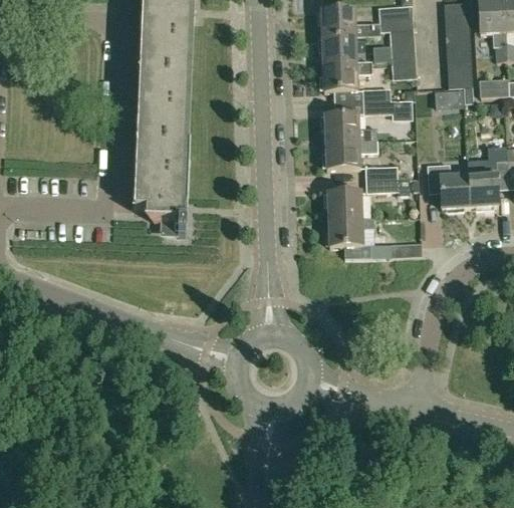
[(189,156),(182,156),(188,4),(195,4),(195,0),(166,0),(166,2),(142,0),(133,208),(157,209),(156,221),(178,222),(177,234),(185,234),(185,222),(186,222),(189,156)]
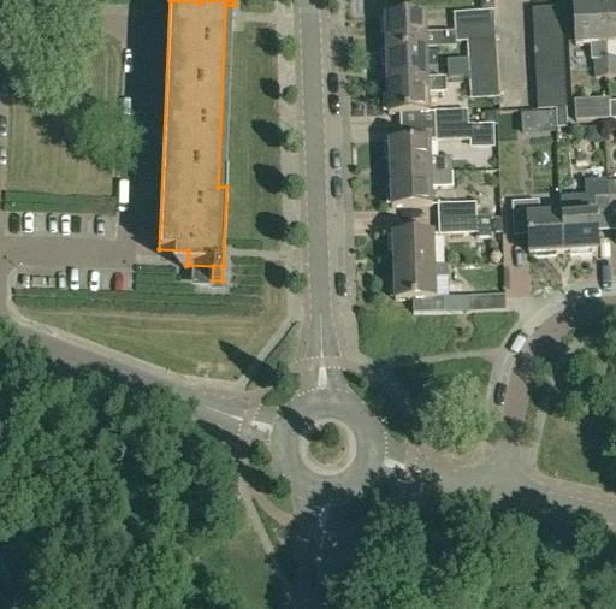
[(576,41),(590,40),(591,57),(593,55),(594,74),(608,74),(603,0),(574,1),(576,41)]
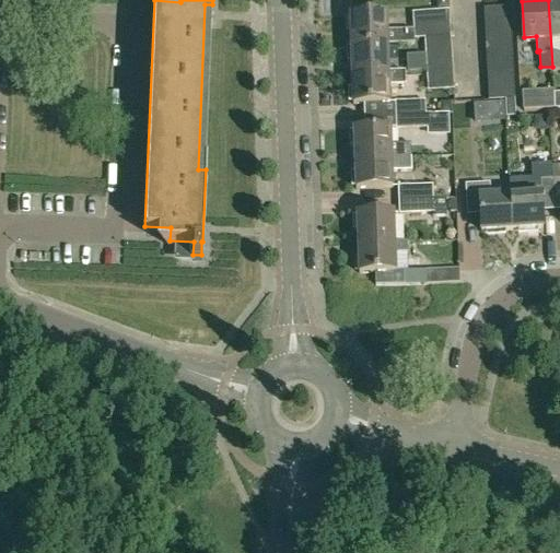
[(548,0),(552,67),(559,66),(559,0),(548,0)]
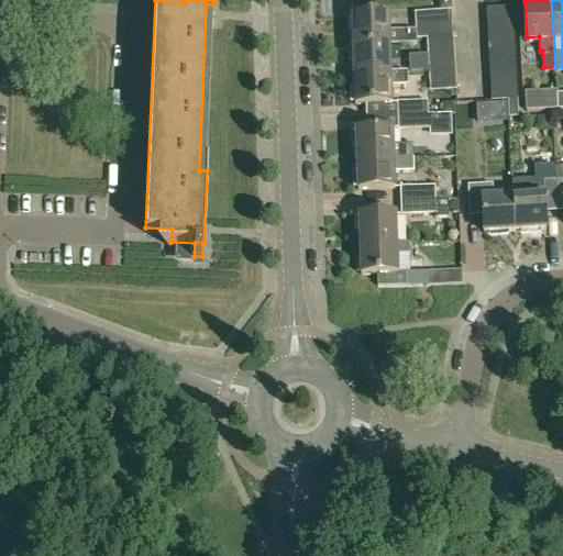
[(486,17),(512,14),(512,1),(486,3),(486,17)]
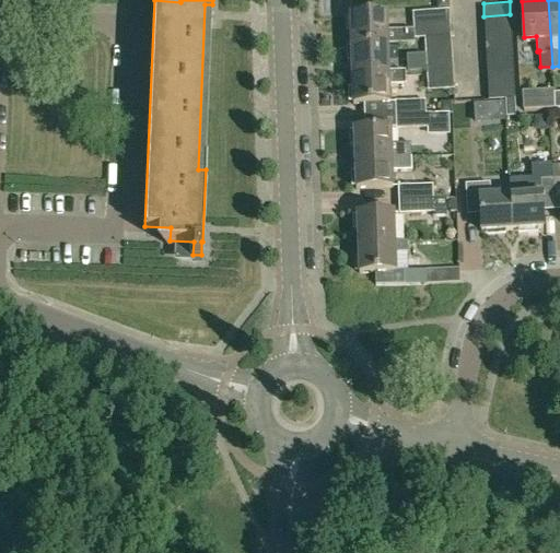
[(412,20),(450,18),(448,4),(412,7),(412,20)]
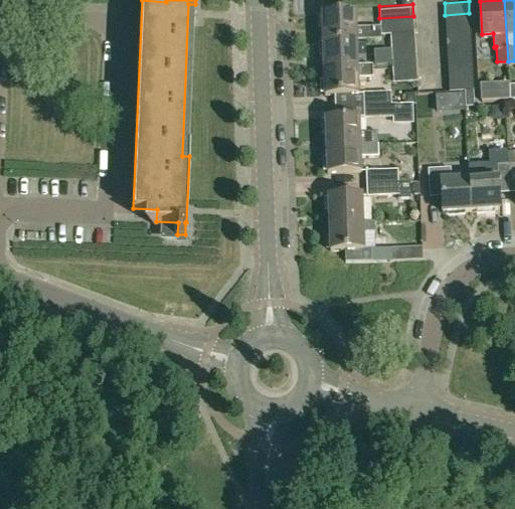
[(380,23),(355,24),(354,8),(321,9),(322,37),(355,36),(380,35),(380,30),(380,23)]
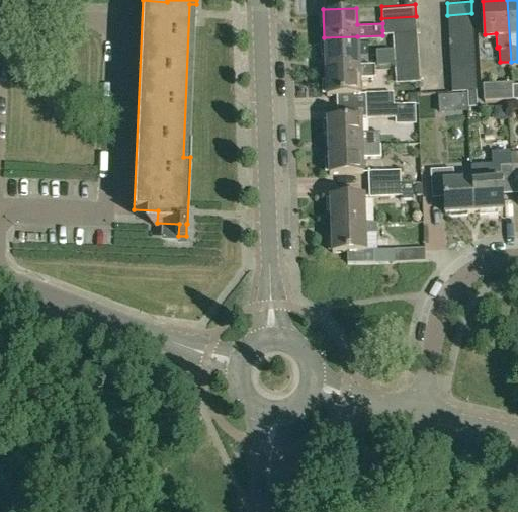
[(448,27),(472,25),(471,13),(447,15),(448,27)]
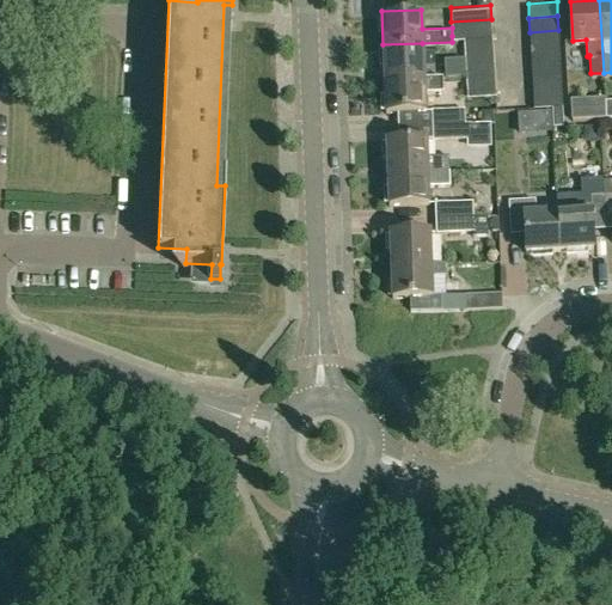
[(451,22),(452,28),(452,36),(461,36),(461,32),(491,31),(491,19),(451,22)]
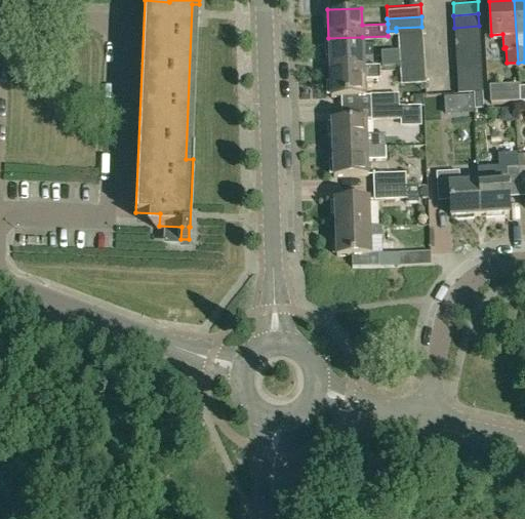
[(454,39),(479,38),(479,26),(454,28),(454,39)]
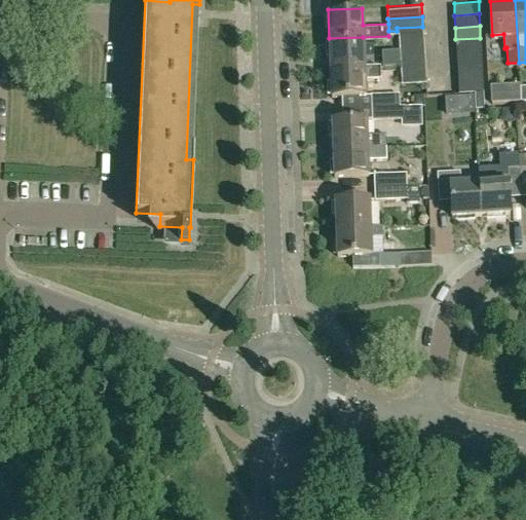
[(398,40),(423,39),(422,27),(397,28),(397,31),(398,40)]
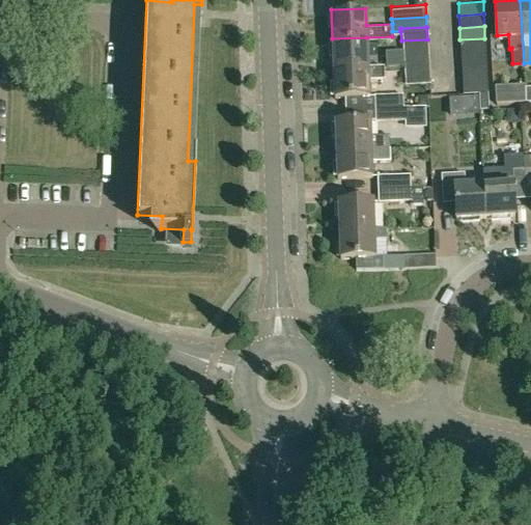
[(333,65),(367,64),(366,37),(332,38),(333,65)]
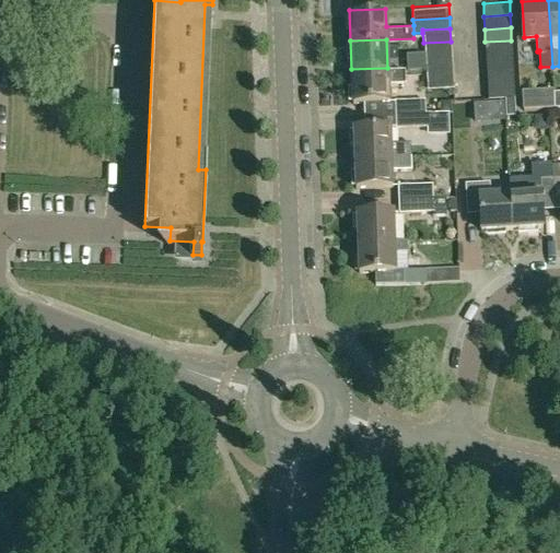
[(486,55),(512,54),(511,40),(485,42),(486,55)]
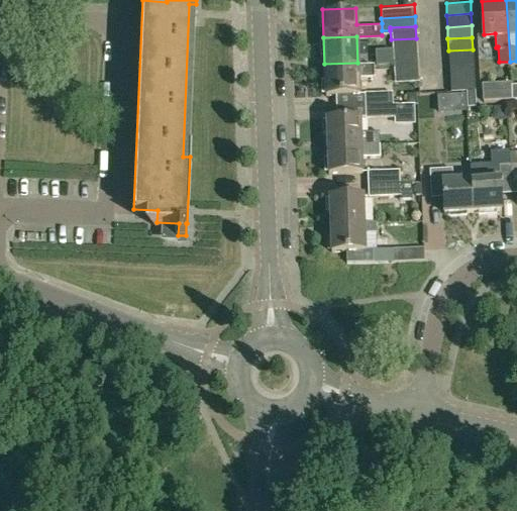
[(391,39),(392,52),(417,50),(416,38),(391,39)]
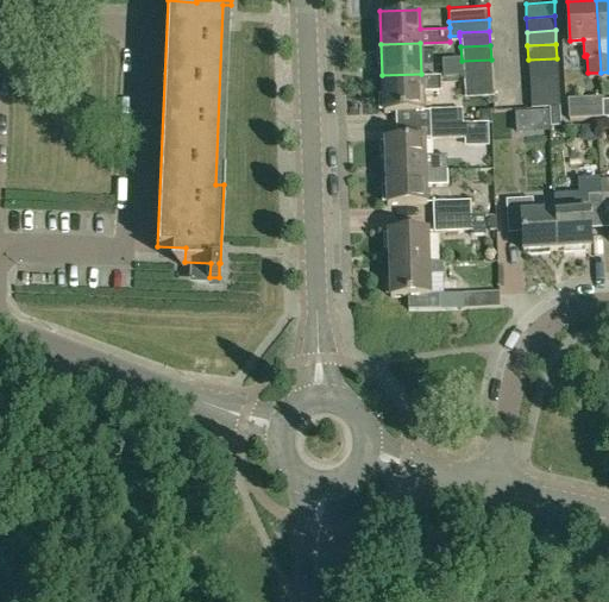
[(557,58),(528,60),(528,74),(558,73),(557,58)]
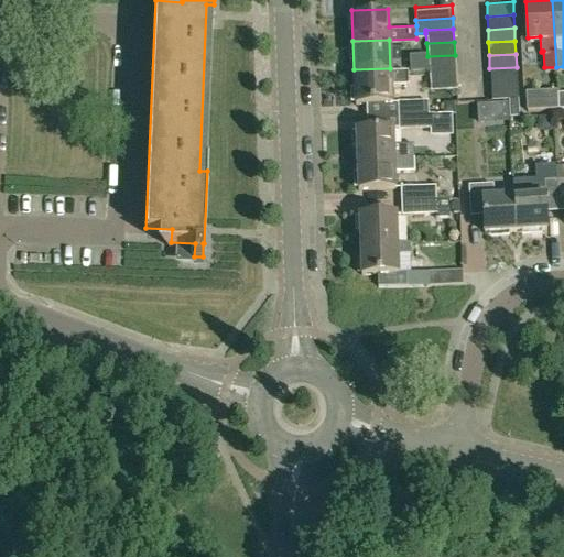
[(427,69),(455,68),(455,55),(427,56),(427,69)]
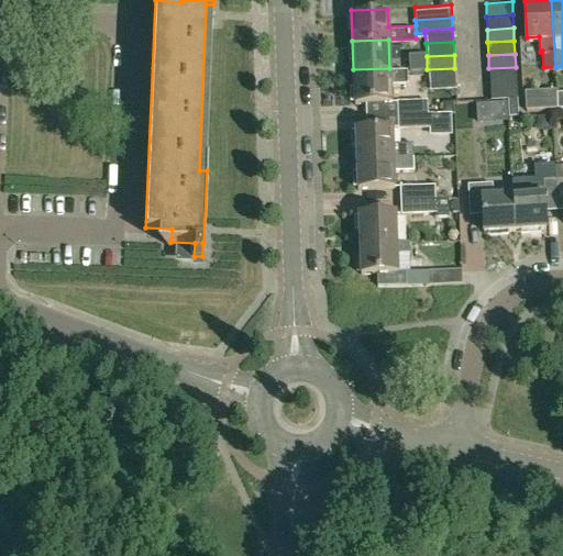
[(390,81),(407,81),(407,67),(389,68),(353,69),(354,99),(390,98),(390,81)]
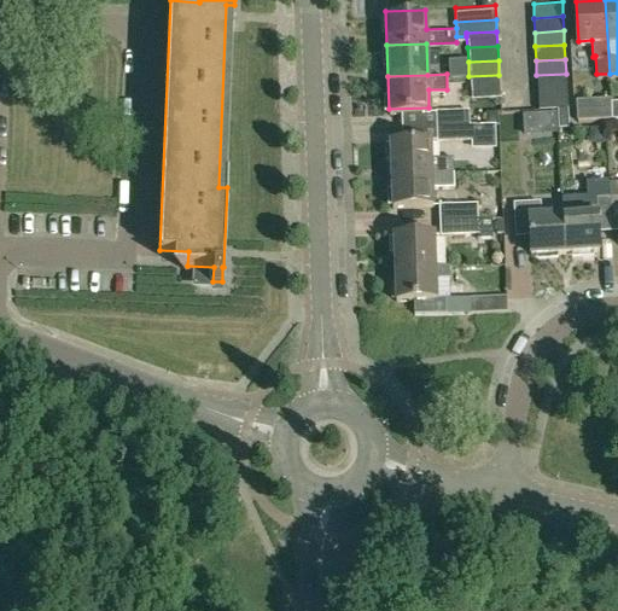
[(536,89),(566,88),(566,74),(536,75),(536,89)]
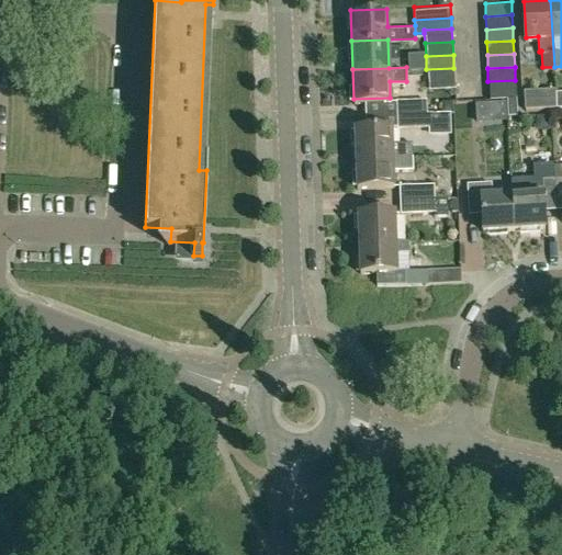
[(427,82),(454,81),(453,68),(426,69),(427,82)]
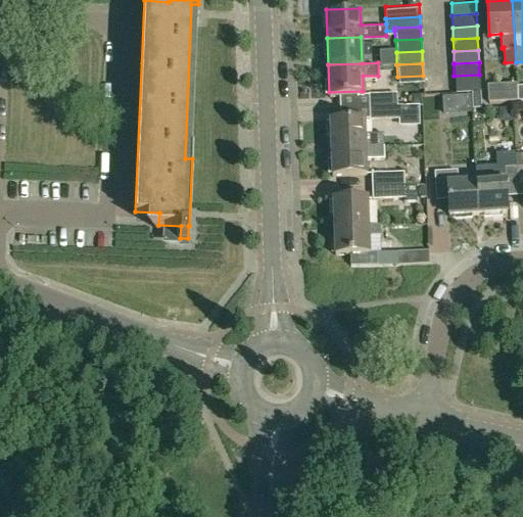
[(471,87),(480,87),(479,75),(454,76),(455,88),(471,87)]
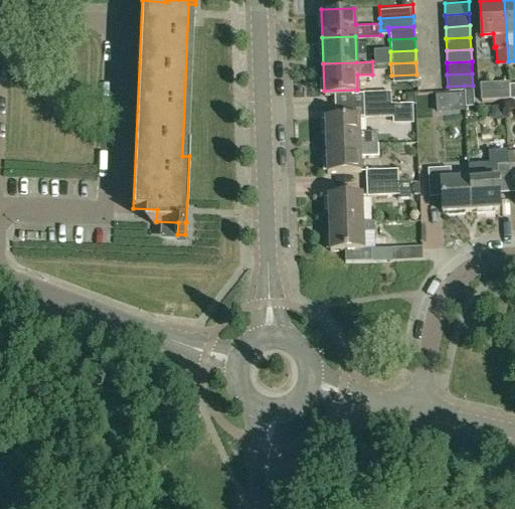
[(473,86),(464,86),(465,103),(474,102),(473,86)]
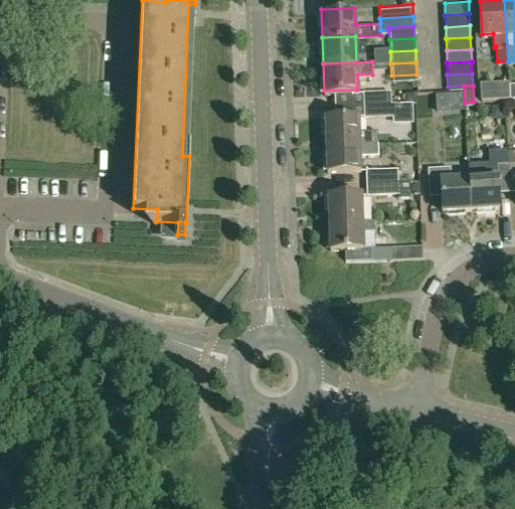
[(364,102),(390,101),(390,89),(364,89),(364,102)]
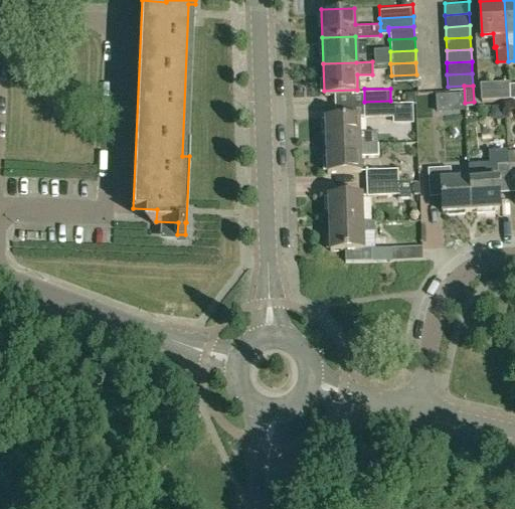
[(396,113),(396,117),(410,117),(409,101),(390,101),(364,102),(364,114),(396,113)]
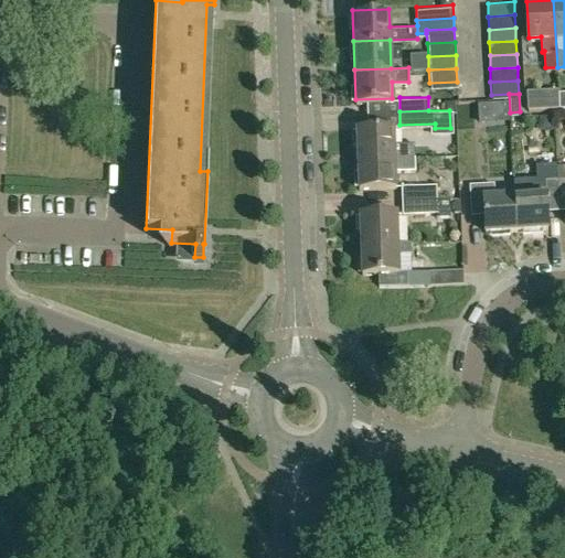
[(551,111),(535,111),(536,121),(541,126),(551,126),(551,111)]
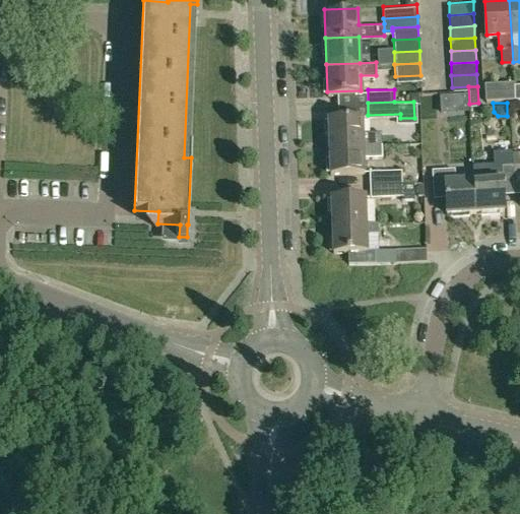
[(324,131),(329,130),(329,143),(382,141),(382,128),(363,128),(362,114),(328,115),(328,117),(324,117),(324,131)]
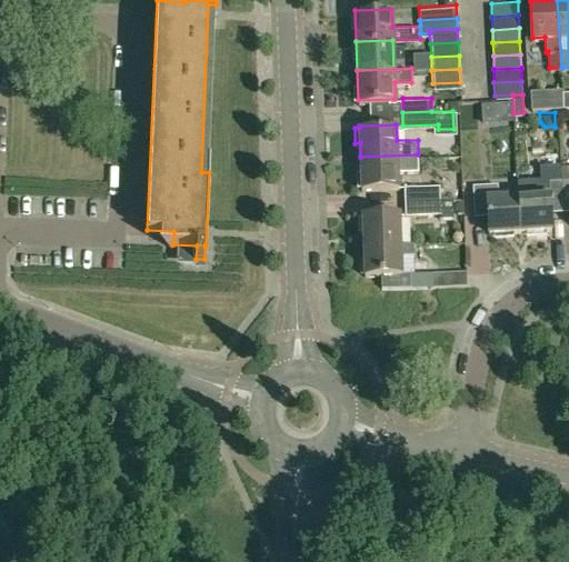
[(418,154),(360,157),(361,186),(398,184),(397,169),(419,168),(418,154)]
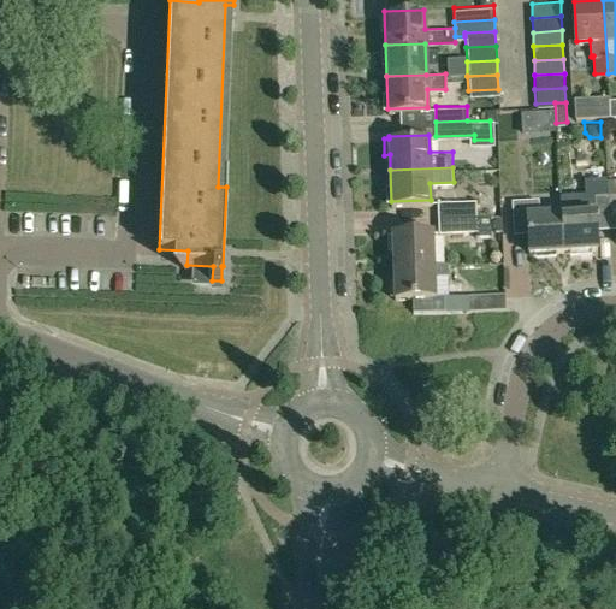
[(596,226),(609,225),(608,191),(606,177),(587,178),(587,193),(581,193),(582,207),(561,208),(563,247),(597,246),(596,226)]
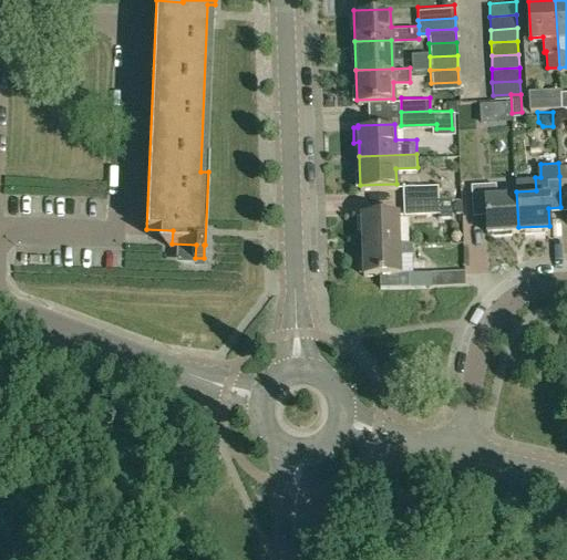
[(518,227),(516,192),(496,193),(496,179),(471,182),(472,211),(485,210),(486,229),(518,227)]
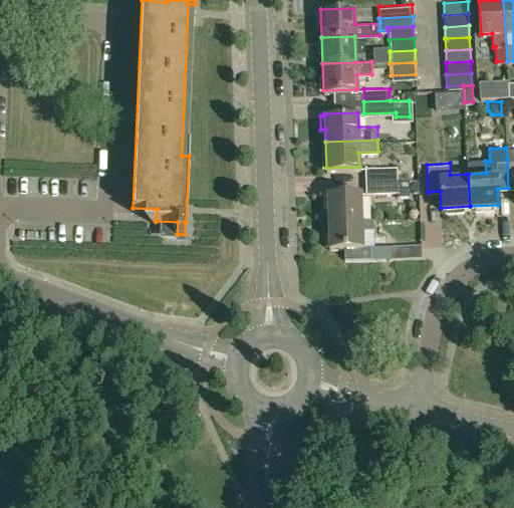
[(366,167),(366,179),(398,178),(397,166),(366,167)]
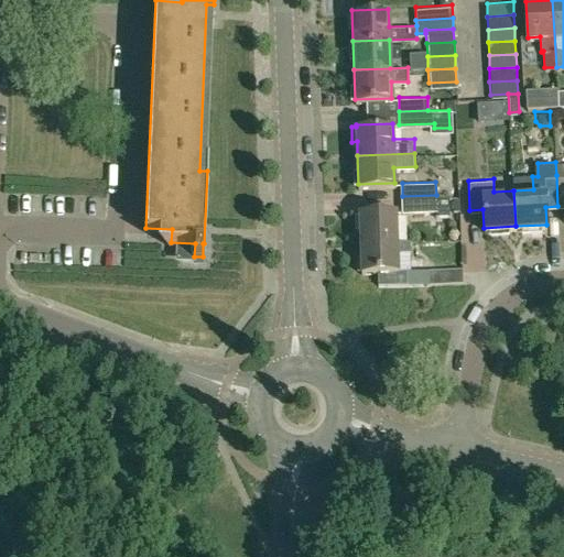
[(402,196),(403,210),(436,209),(436,195),(402,196)]
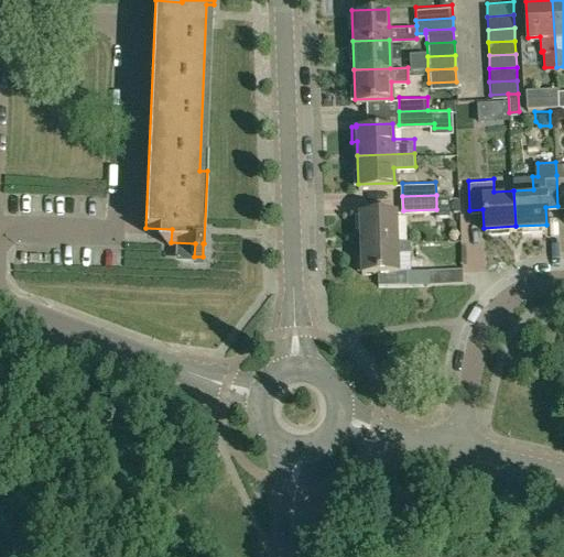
[(360,240),(397,239),(396,209),(359,210),(360,240)]
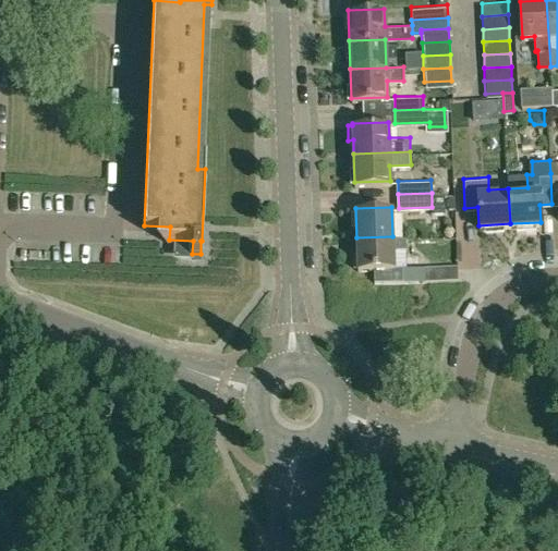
[(405,236),(392,236),(356,237),(358,266),(374,266),(374,279),(401,278),(401,264),(393,264),(392,247),(405,246),(405,236)]
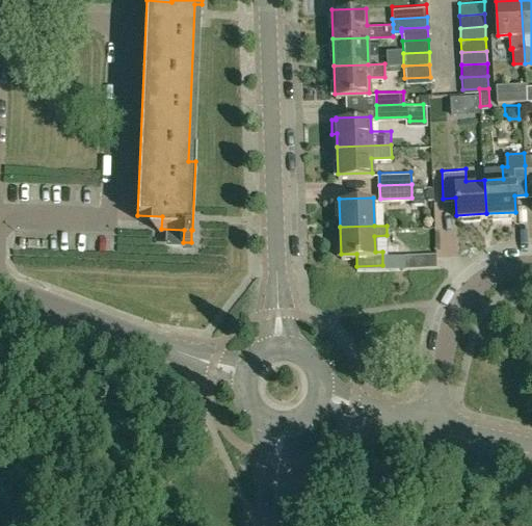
[(404,253),(405,265),(436,263),(436,252),(404,253)]
